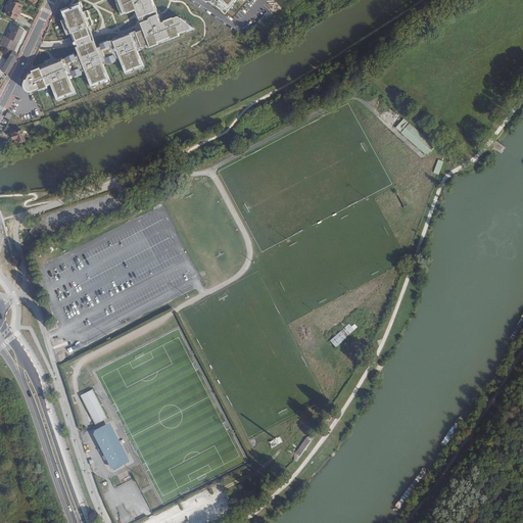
[(115,0),(121,13),(126,12),(126,14),(135,11),(141,28),(95,46),(88,27),(93,25),(87,10),(83,12),(79,3),(60,11),(63,19),(61,20),(66,35),(69,34),(77,53),(29,72),(26,76),(25,80),(22,84),(22,87),(24,90),(27,92),(32,93),(50,86),(56,101),(76,93),(69,77),(72,76),(73,79),(82,75),(81,73),(84,70),(91,87),(110,80),(104,64),(106,63),(115,59),(119,58),(125,74),(144,66),(138,49),(190,30),(188,25),(177,15),(161,21),(152,0),(115,0)]
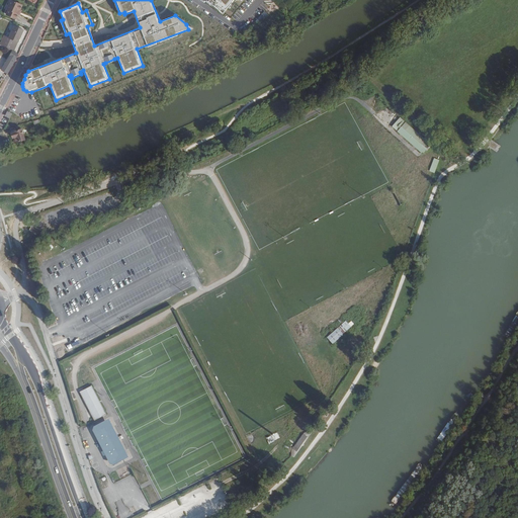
[(236,0),(207,0),(207,1),(225,15),(236,0)]
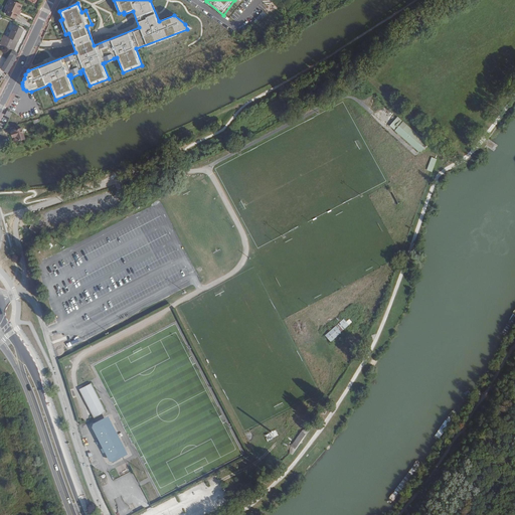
[(7,2),(3,10),(5,11),(2,16),(14,21),(20,8),(7,2)]
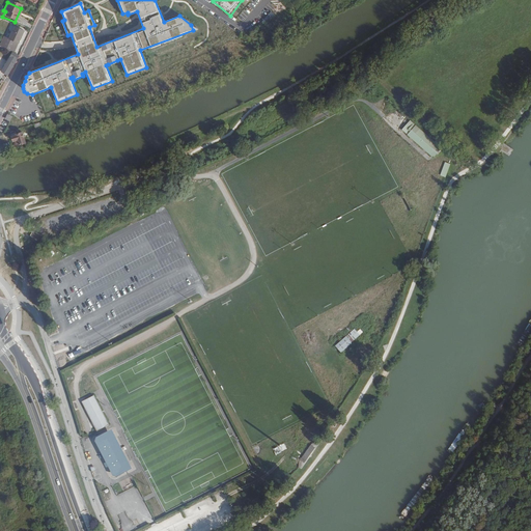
[(9,38),(17,42),(19,38),(20,39),(24,31),(15,27),(9,38)]
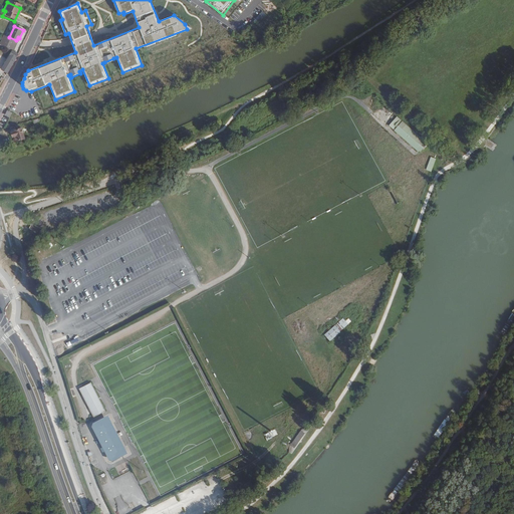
[(12,51),(17,41),(9,37),(4,35),(0,43),(0,47),(7,48),(12,51)]
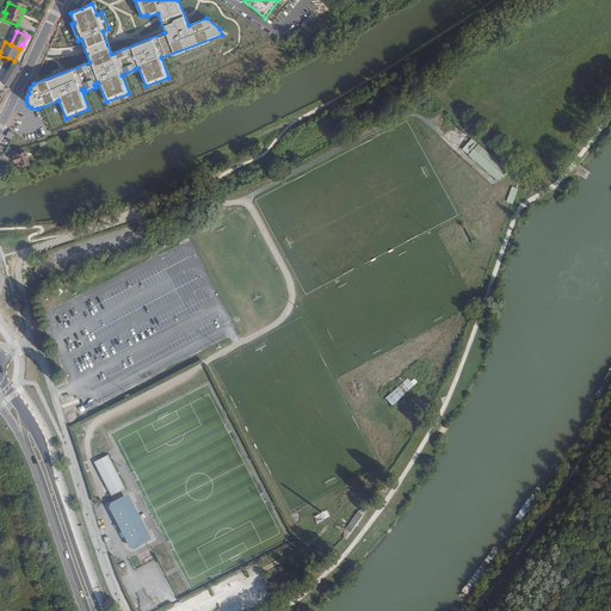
[(10,85),(22,65),(14,61),(2,81),(10,85)]
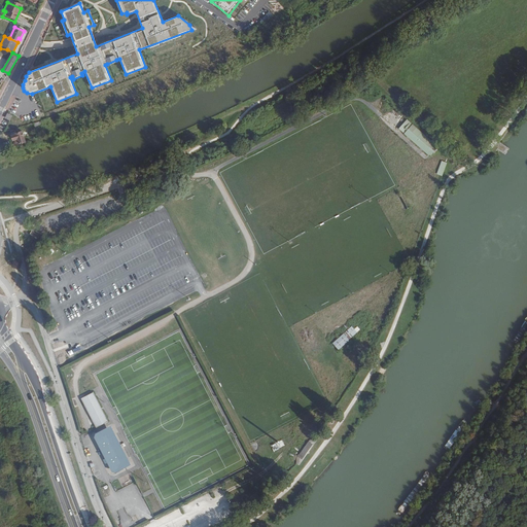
[(72,117),(49,125),(51,132),(74,125),(72,117)]
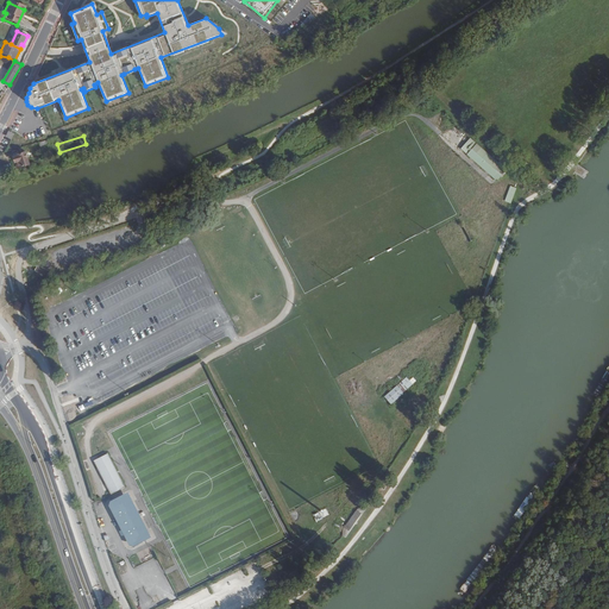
[(497,181),(507,169),(471,138),(462,149),(468,154),(468,155),(497,181)]
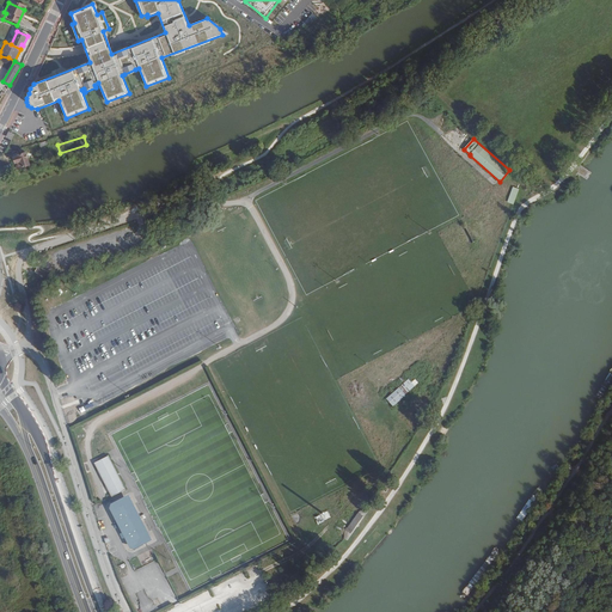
[(47,140),(40,142),(42,152),(50,150),(47,140)]
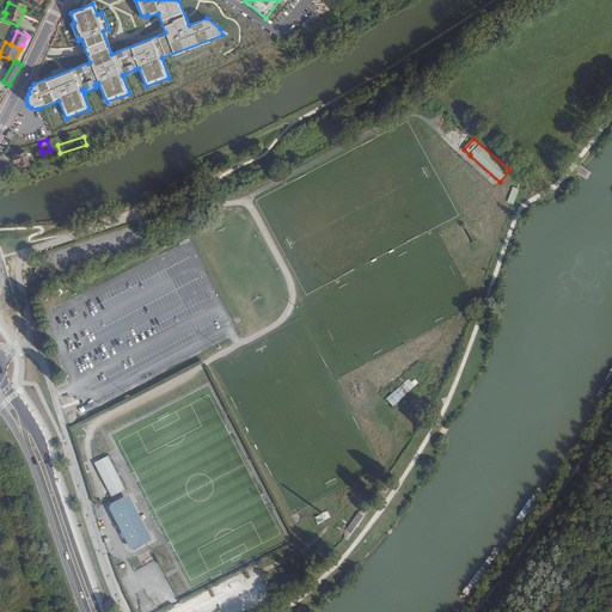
[(16,157),(14,157),(16,163),(18,161),(19,167),(31,164),(26,152),(16,155),(16,157)]
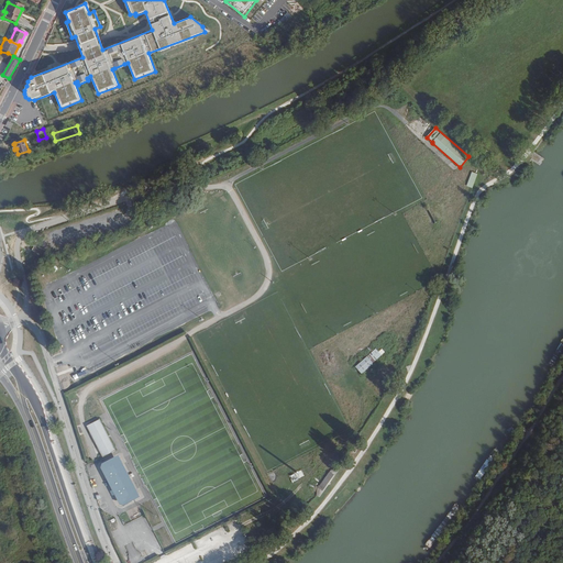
[(468,185),(474,187),(478,174),(473,172),(468,185)]
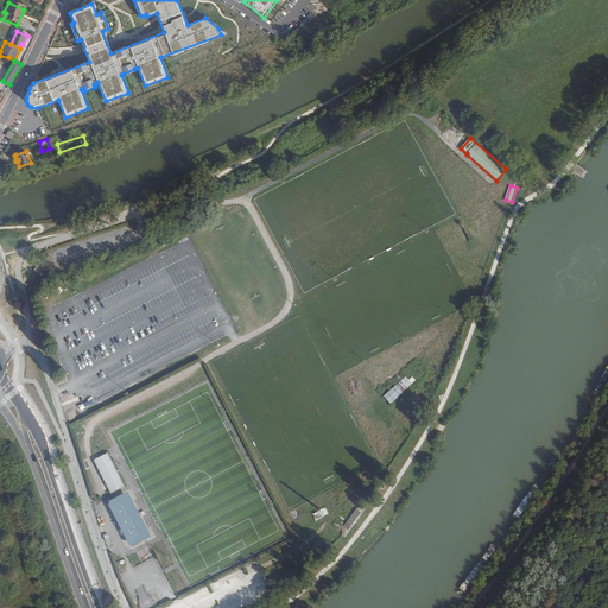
[(38,264),(35,270),(48,278),(51,271),(49,270),(38,264)]
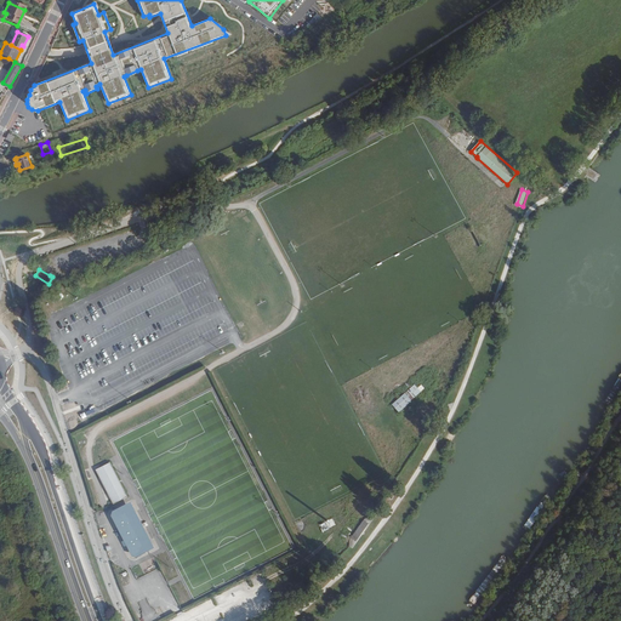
[(408,392),(397,400),(402,408),(414,398),(408,392)]
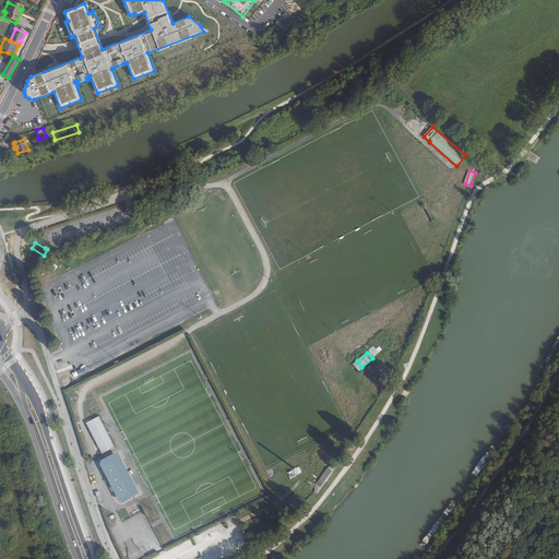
[(103,453),(115,448),(99,417),(87,423),(103,453)]
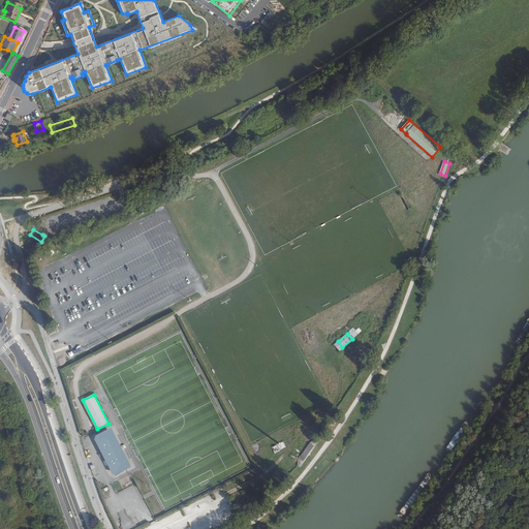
[(116,475),(132,468),(112,429),(96,436),(95,440),(113,474),(116,475)]
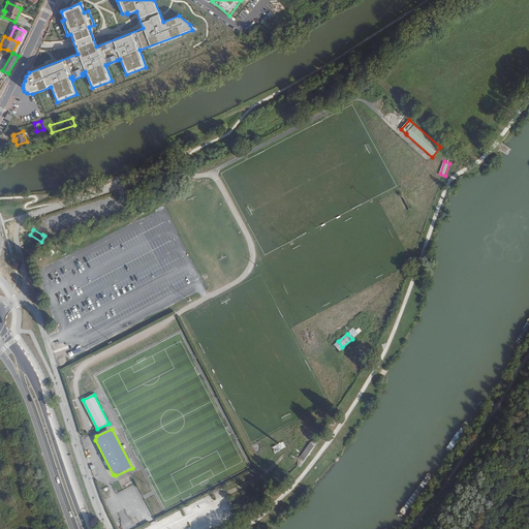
[(310,443),(299,459),(301,460),(303,462),(314,446),(313,445),(312,445),(310,443)]
